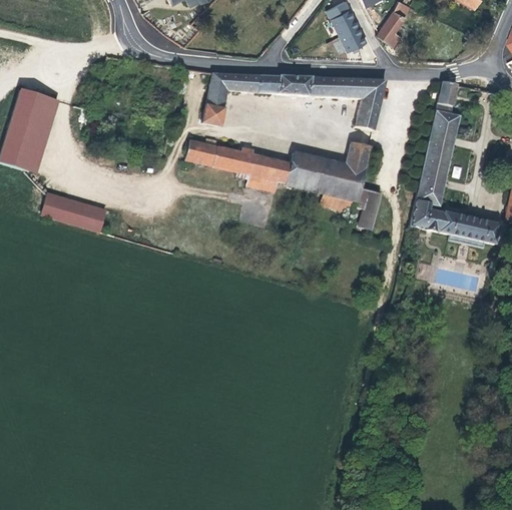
[(341,0),(326,8),(346,51),(368,42),(349,0),(341,0)]
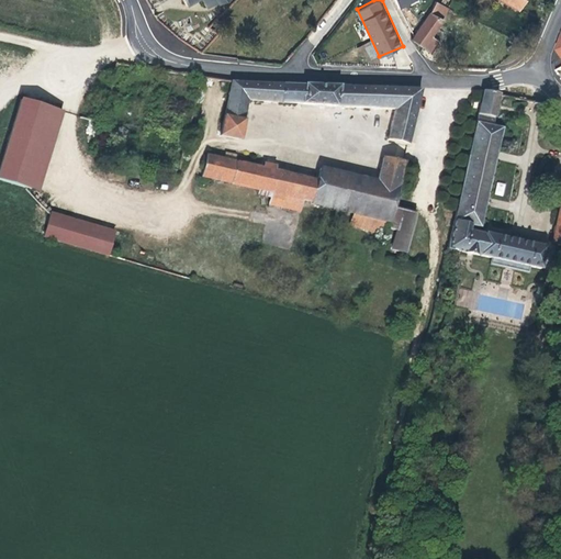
[(444,15),(449,4),(440,0),(435,0),(430,10),(444,15)]
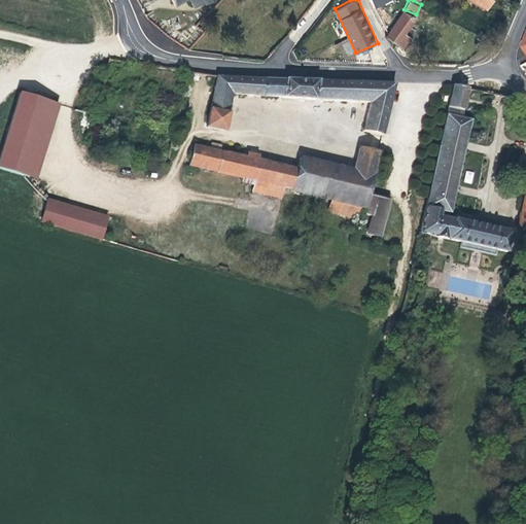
[(405,31),(416,14),(404,9),(386,34),(405,47),(412,36),(405,31)]
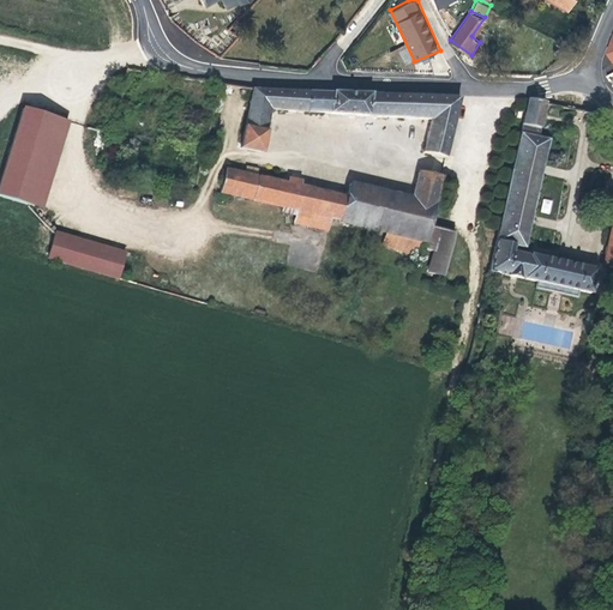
[(446,155),(461,95),(460,94),(334,89),(254,85),(241,144),(263,149),(271,106),(330,110),(353,112),(432,116),(425,149),(425,150),(446,155)]
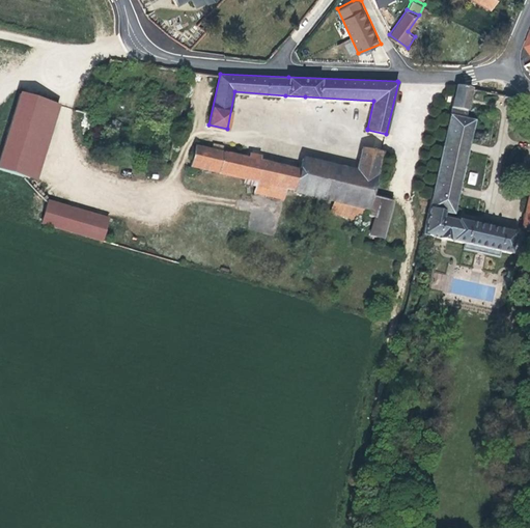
[(454,212),(475,118),(467,116),(470,98),(472,86),(457,83),(423,232),(465,241),(500,249),(511,251),(517,230),(489,224),(458,218),(457,220),(443,217),(445,210),(454,212)]
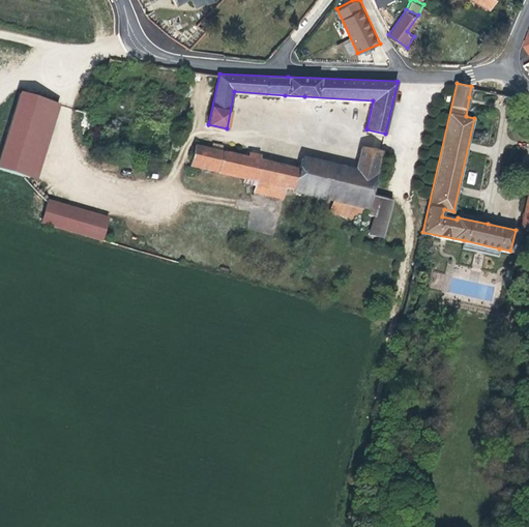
[(0,166),(36,177),(59,103),(21,91),(0,158),(0,166)]
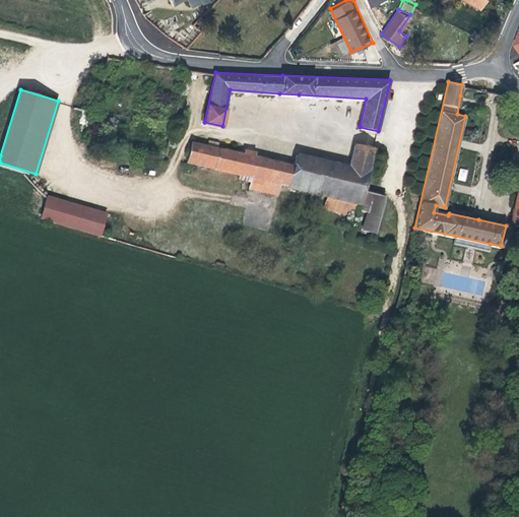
[(273,159),(217,146),(219,141),(209,138),(208,144),(192,140),(187,159),(240,173),(252,176),(268,179),(273,159)]
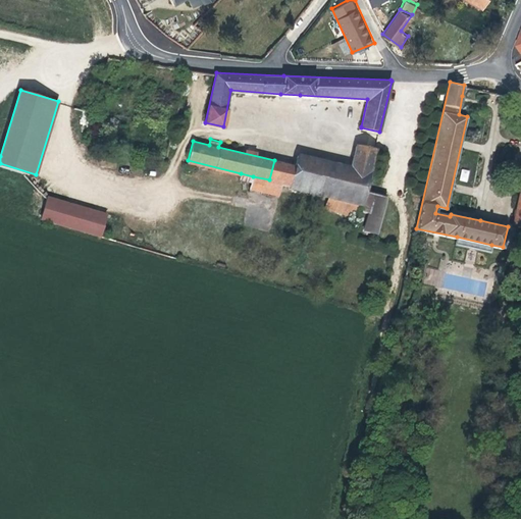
[(364,190),(375,147),(358,143),(357,144),(352,166),(299,153),(296,165),(291,185),(291,186),(328,195),(325,205),(357,215),(359,209),(364,190)]
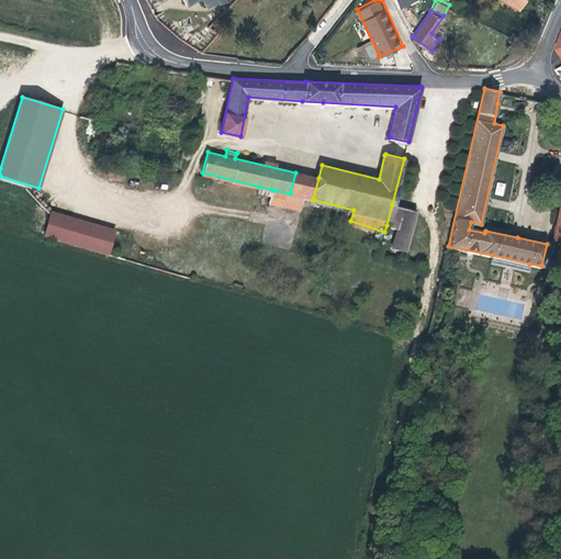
[(313,199),(318,178),(295,172),(290,193),(303,197),(313,199)]
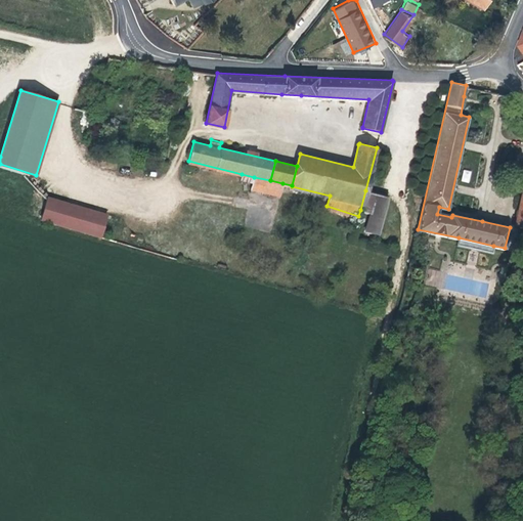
[(465,167),(463,178),(471,180),(473,168),(465,167)]
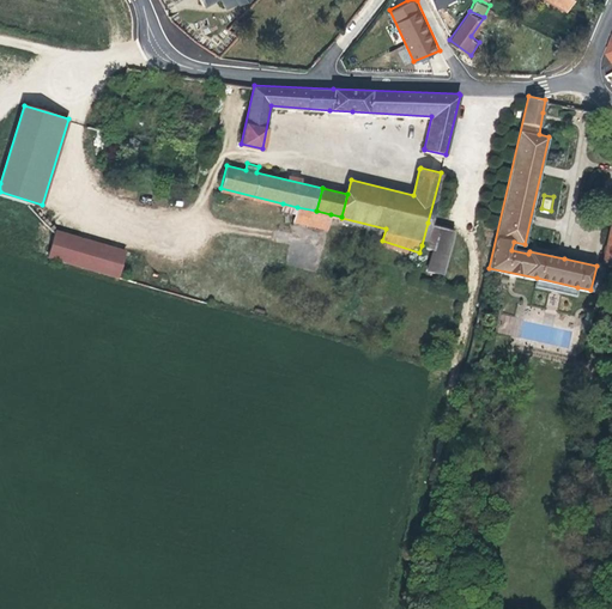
[(328,226),(331,214),(316,211),(297,207),(283,203),(282,208),(296,212),(294,220),(328,226)]
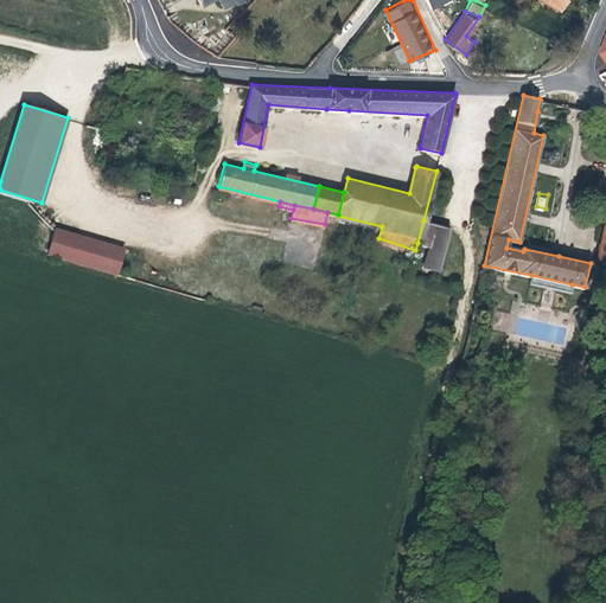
[(439,270),(451,228),(423,220),(418,243),(429,247),(425,267),(439,270)]
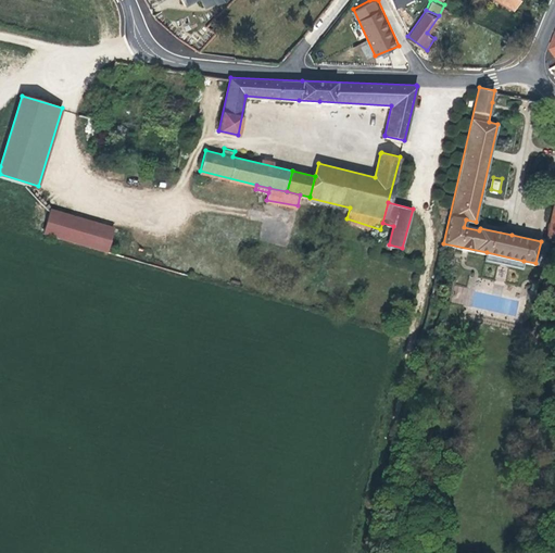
[(108,250),(114,226),(51,208),(45,230),(108,250)]
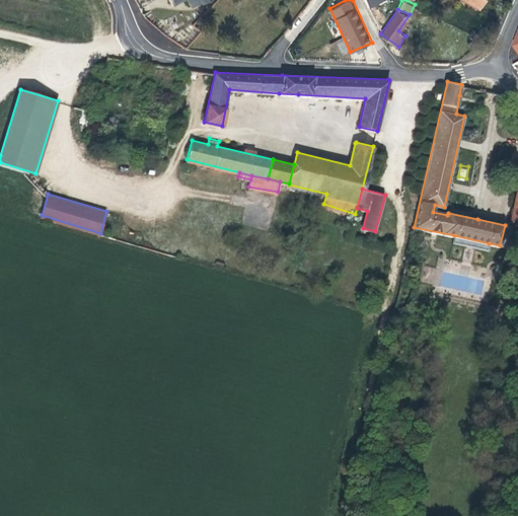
[(489,243),(454,235),(453,241),(488,248),(489,243)]
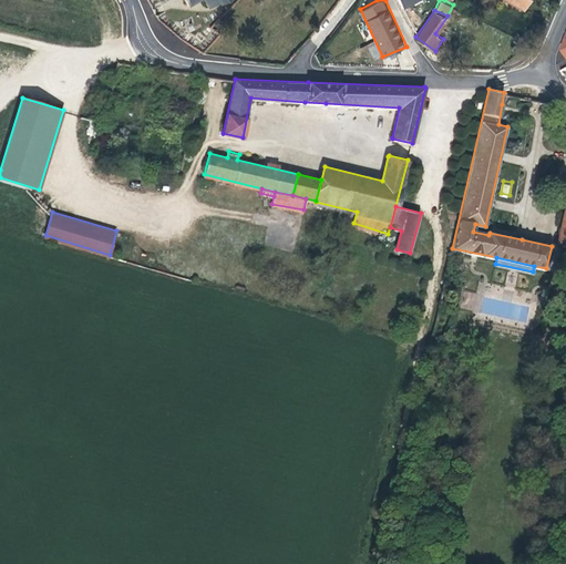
[(462,288),(461,306),(479,307),(479,289),(462,288)]
